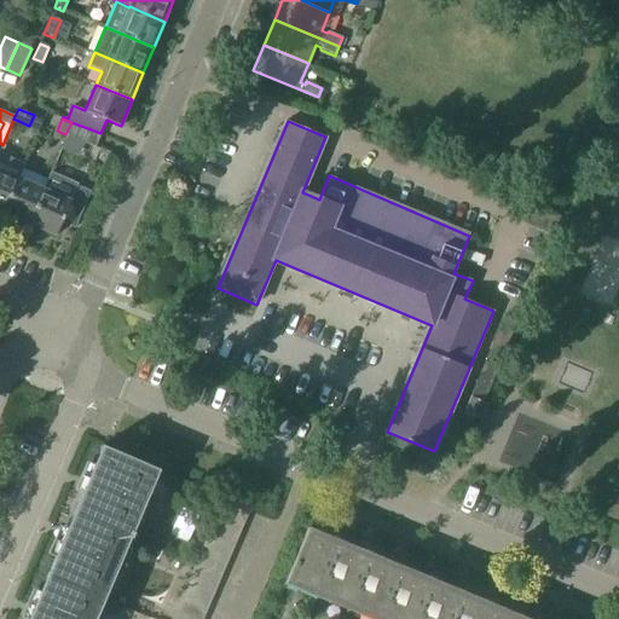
[(69,136),(63,150),(71,154),(77,139),(94,146),(100,133),(71,122),(65,134),(69,136)]
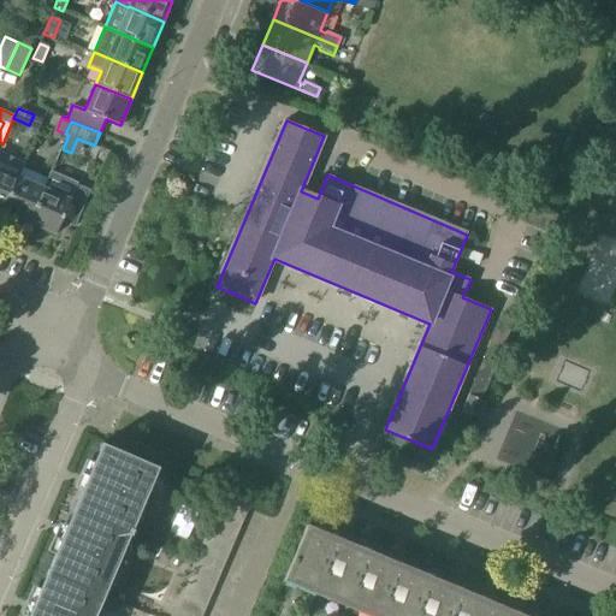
[(0,212),(16,177),(22,163),(0,153),(0,212)]
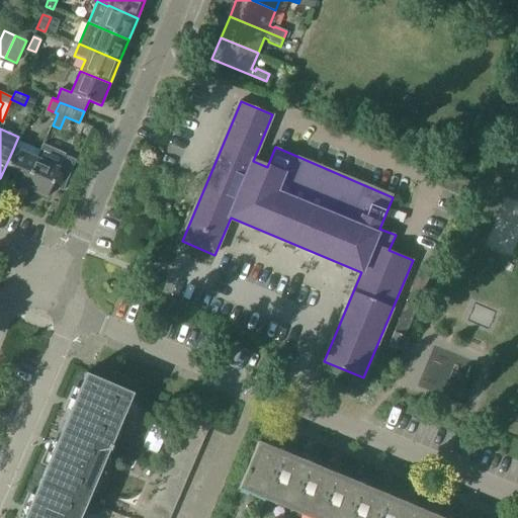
[(35,159),(21,190),(45,200),(51,187),(62,192),(75,162),(62,156),(62,155),(40,146),(35,159)]
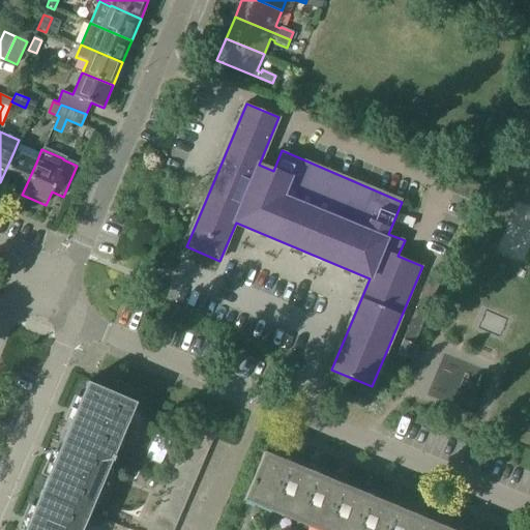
[(13,152),(0,182),(0,184),(22,195),(36,163),(13,152)]
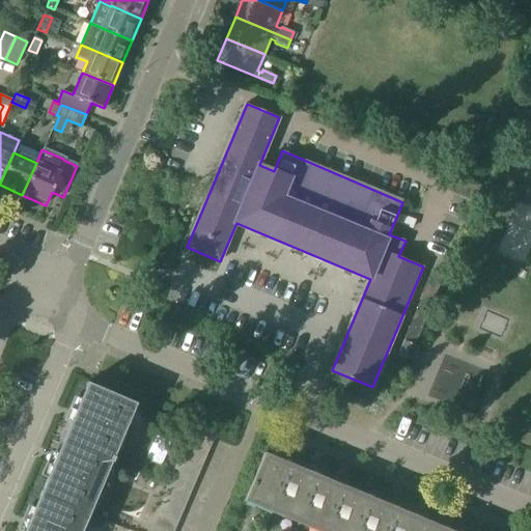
[(448,192),(474,203),(480,187),(454,175),(448,192)]
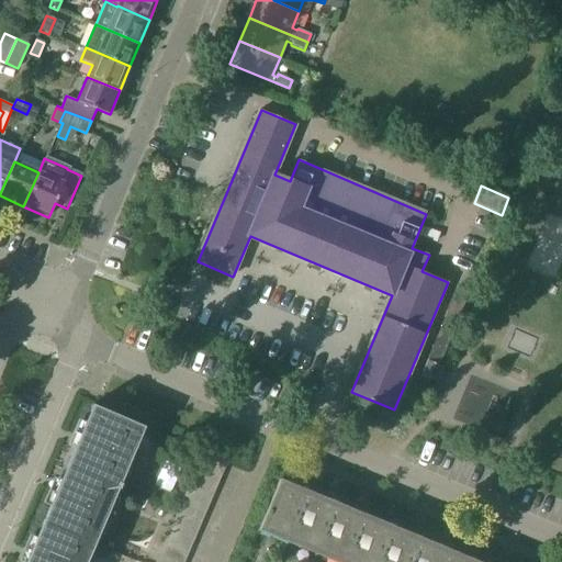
[(458,288),(428,361),(439,366),(470,293),(458,288)]
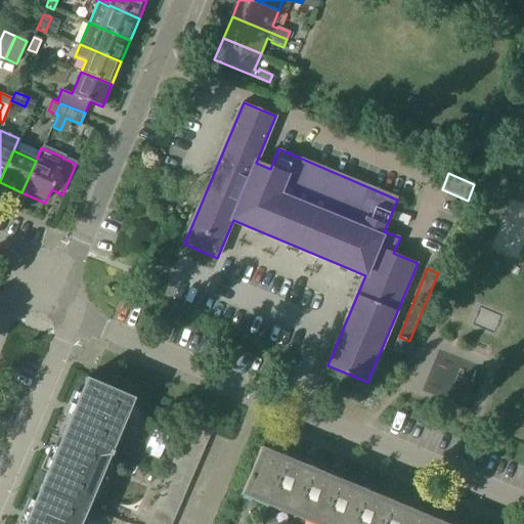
[(399,337),(393,351),(406,356),(412,343),(409,341),(399,337)]
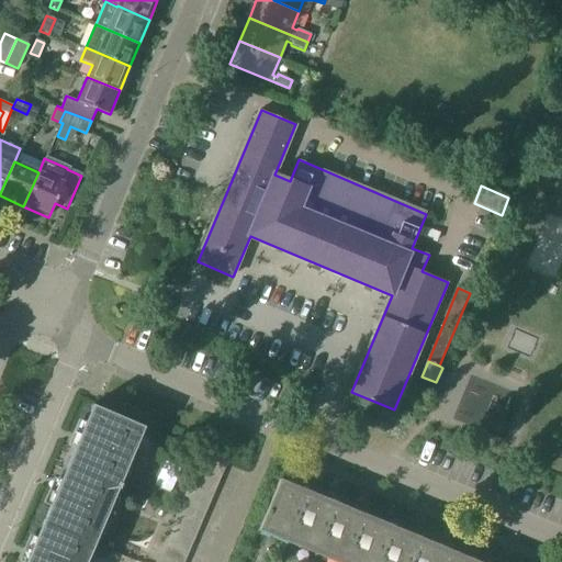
[(94,409),(82,438),(70,468),(119,489),(117,490),(120,490),(122,484),(121,484),(144,430),(94,409)]
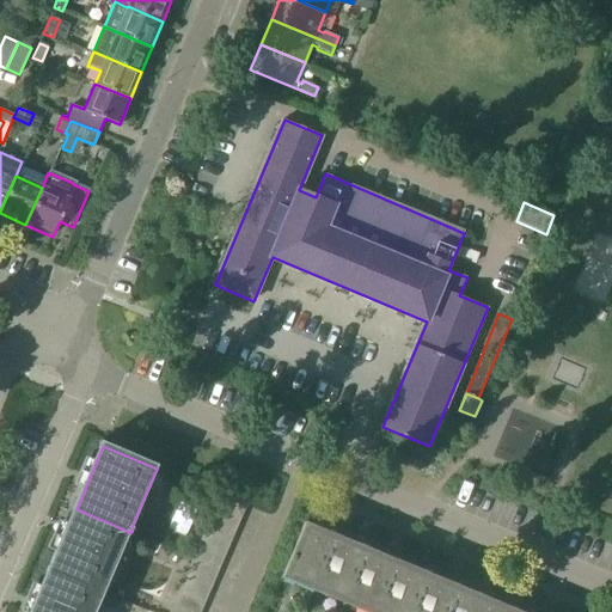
[(102,594),(128,533),(129,532),(77,509),(49,571),(102,594)]
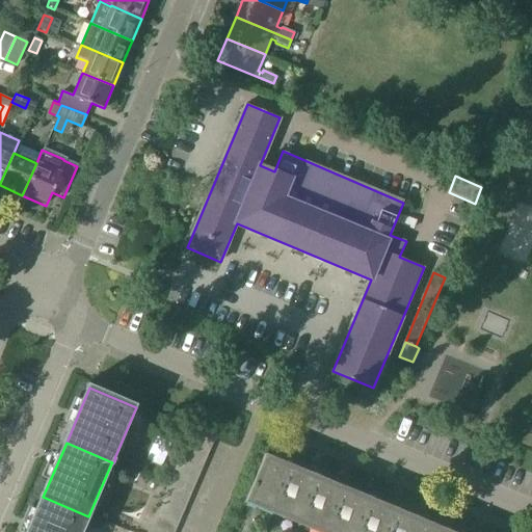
[(266,454),(245,503),(272,514),(293,466),(266,454)]
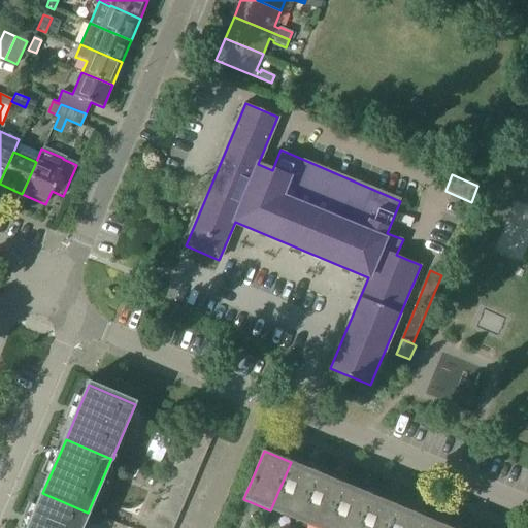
[(291,462),(270,510),(297,522),(318,473),(291,462)]
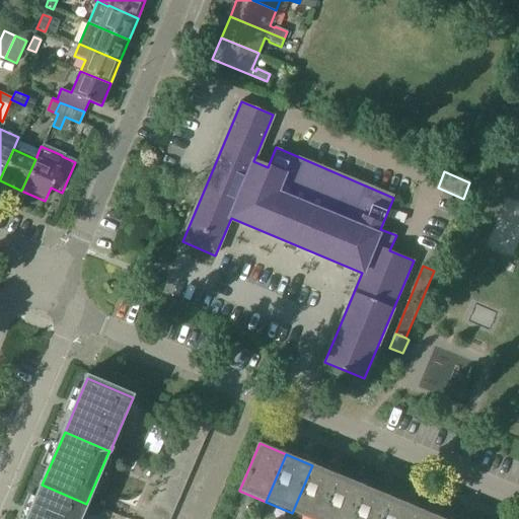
[(292,513),(306,518),(318,518),(338,475),(312,465),(292,513)]
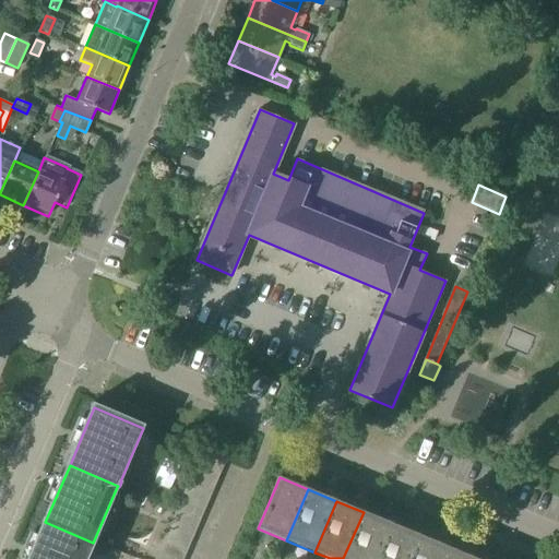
[(377,558),(392,525),(364,512),(343,558),(377,558)]
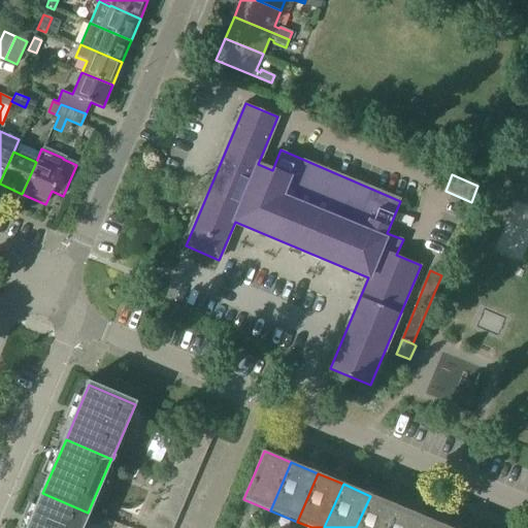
[(42,493),(27,527),(80,527),(88,513),(42,493)]
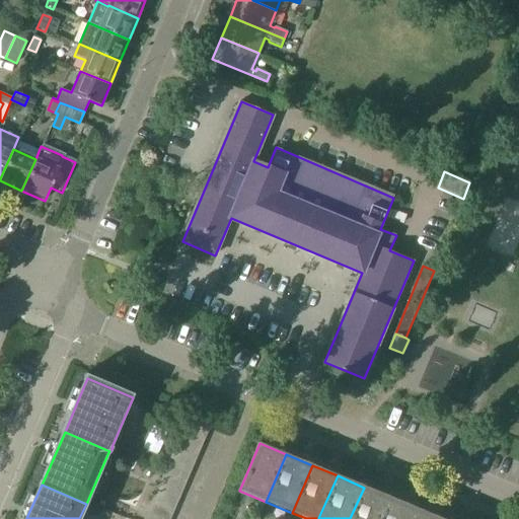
[(364,488),(350,518),(381,518),(390,499),(364,488)]
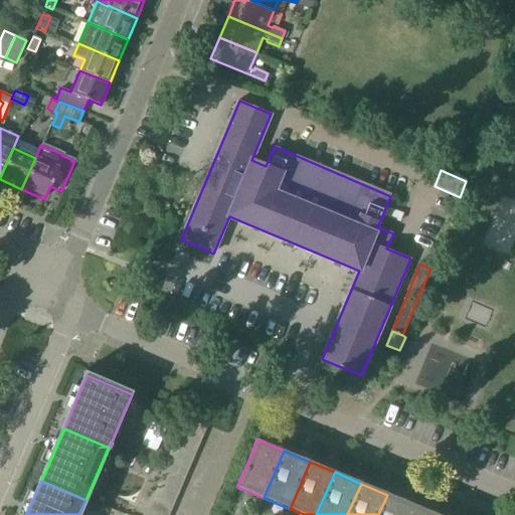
[(387,495),(378,514),(405,514),(410,505),(387,495)]
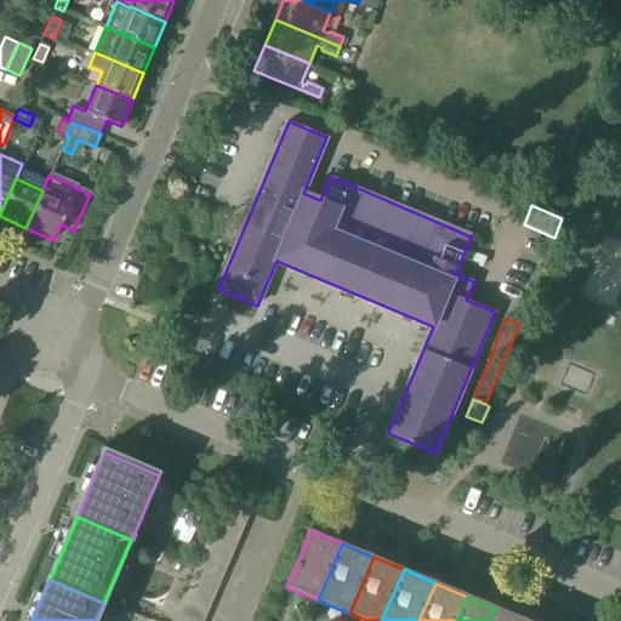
[(181,605),(176,619),(182,620),(205,620),(208,617),(181,605)]
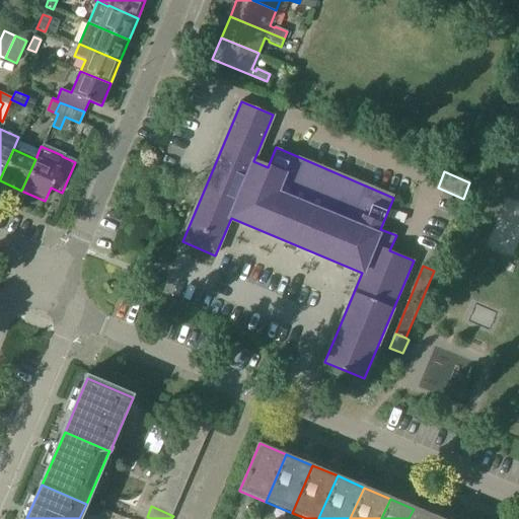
[(409,518),(438,518),(414,509),(409,518)]
